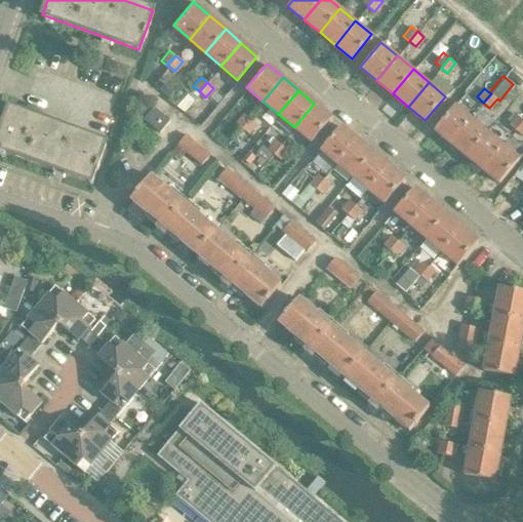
[(314,104),(294,127),(311,141),(330,117),(314,104)]
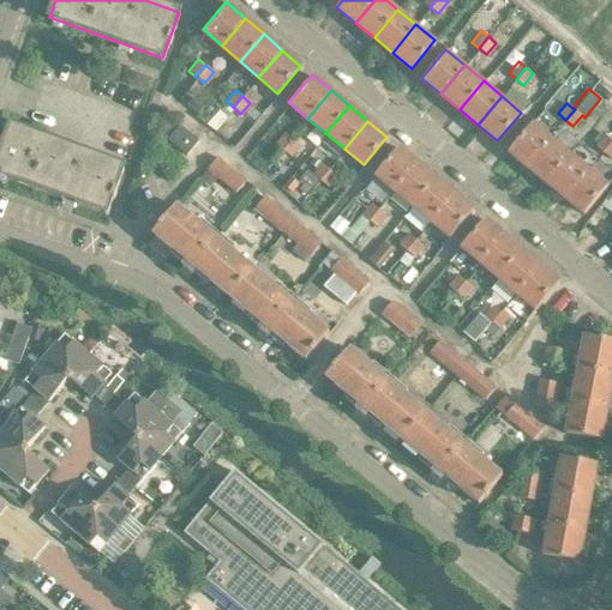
[(527,165),(551,138),(532,122),(508,150),(527,165)]
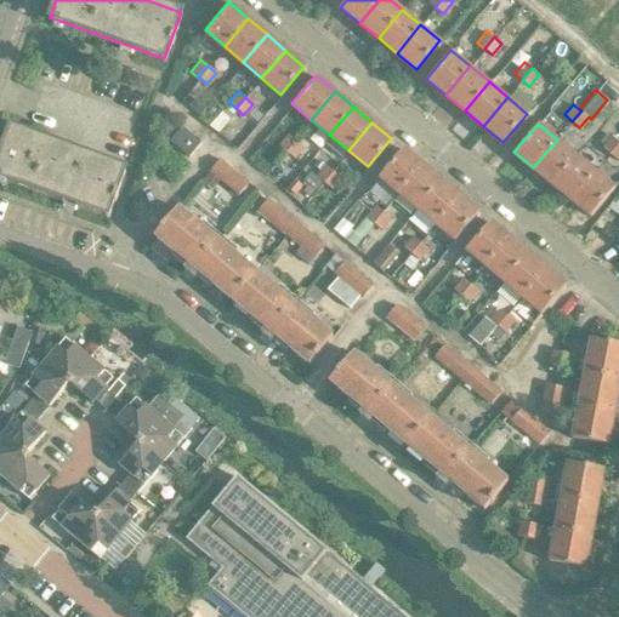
[(181,126),(169,141),(187,156),(199,142),(181,126)]
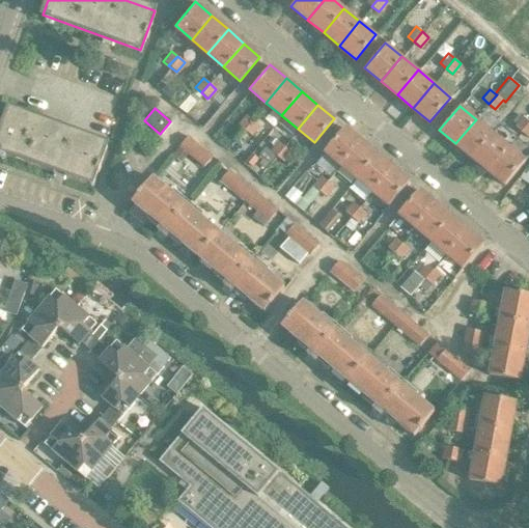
[(0,150),(91,185),(106,144),(9,109),(4,123),(0,121),(0,134),(0,150)]
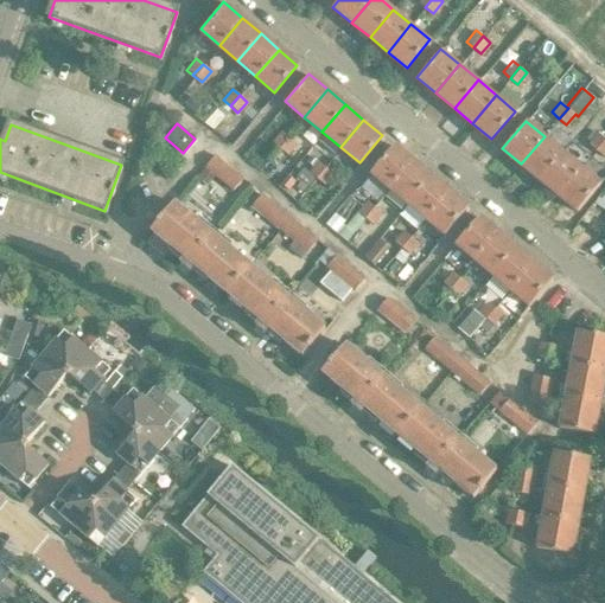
[(279,146),(288,135),(281,128),(272,140),(279,146)]
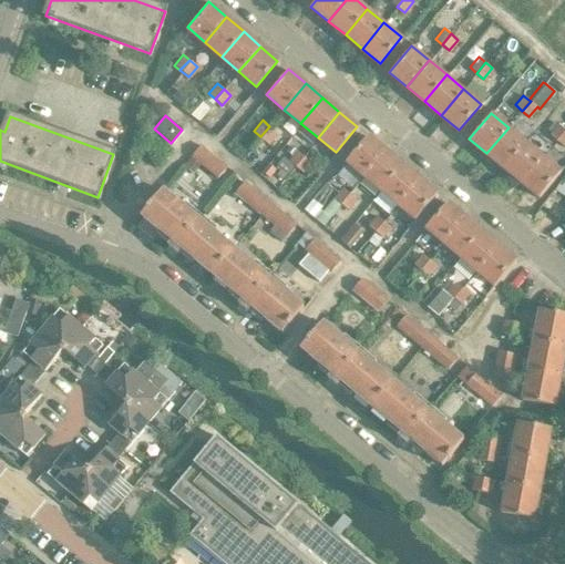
[(556,140),(564,129),(557,123),(548,133),(556,140)]
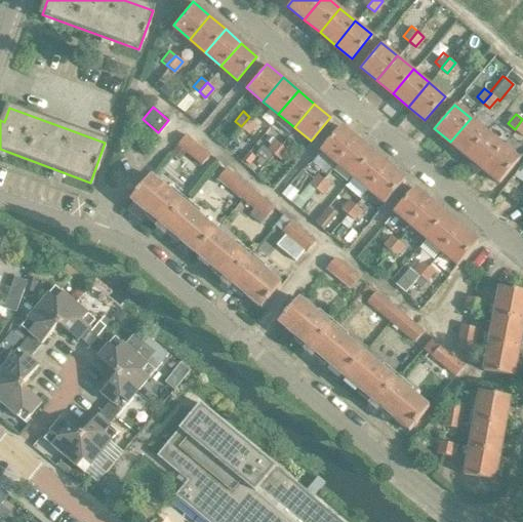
[(249,117),(241,126),(247,131),(255,122),(249,117)]
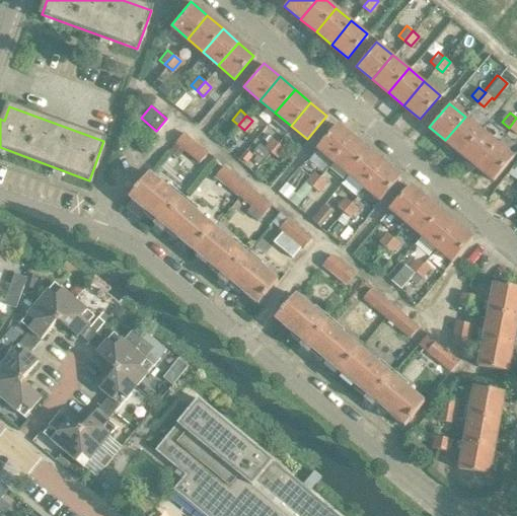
[(460,153),(481,130),(465,117),(445,140),(460,153)]
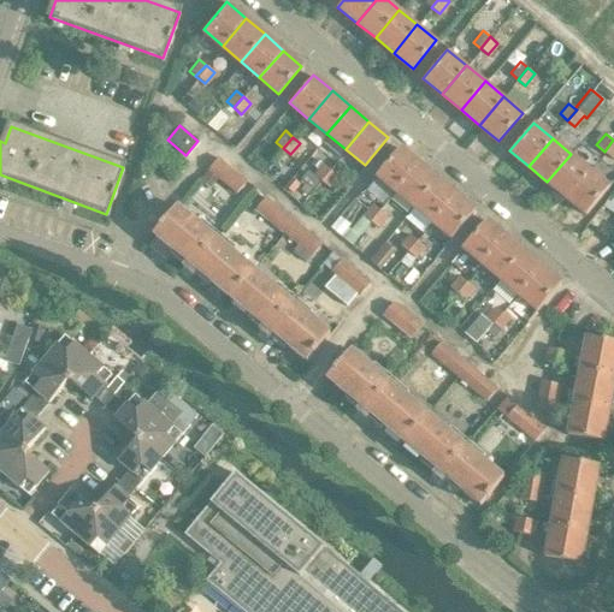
[(396,190),(419,162),(400,147),(377,174),(396,190)]
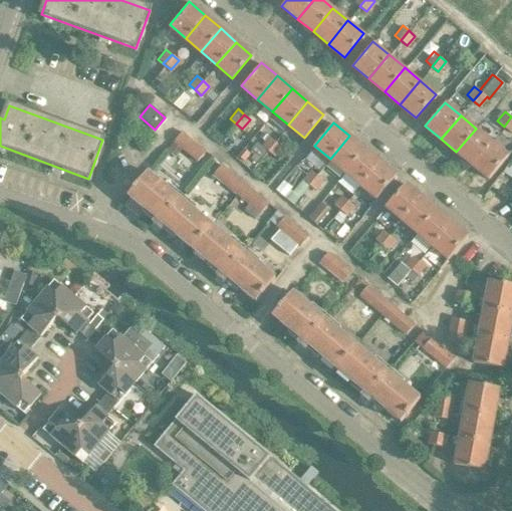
[(472,165),(491,142),(476,129),(456,152),(472,165)]
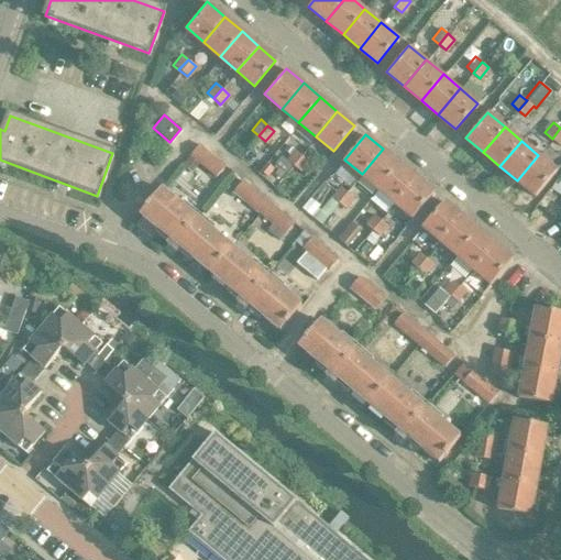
[(189,154),(215,175),(224,164),(198,142),(189,154)]
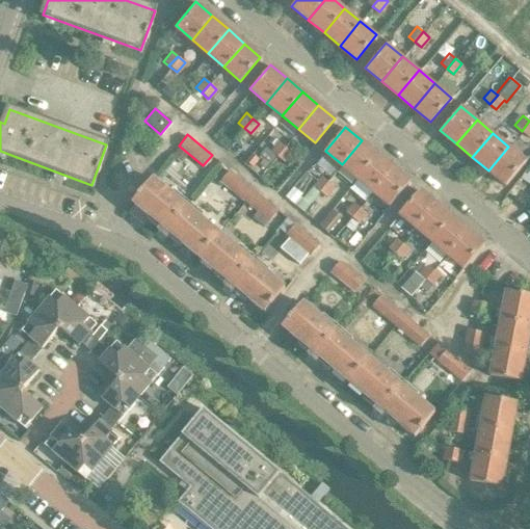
[(270,150),(276,155),(285,146),(279,140),(270,150)]
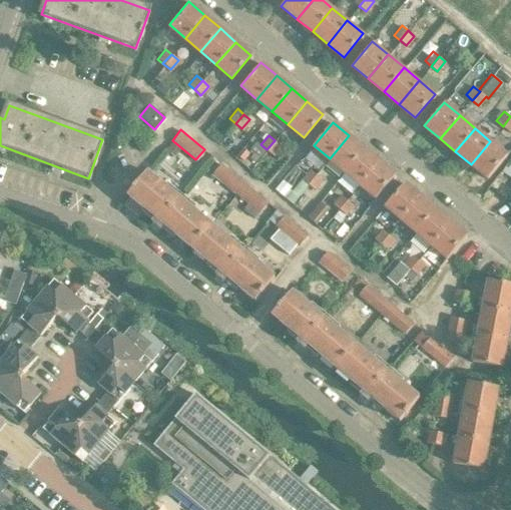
[(345,171),(364,148),(349,135),(330,158),(345,171)]
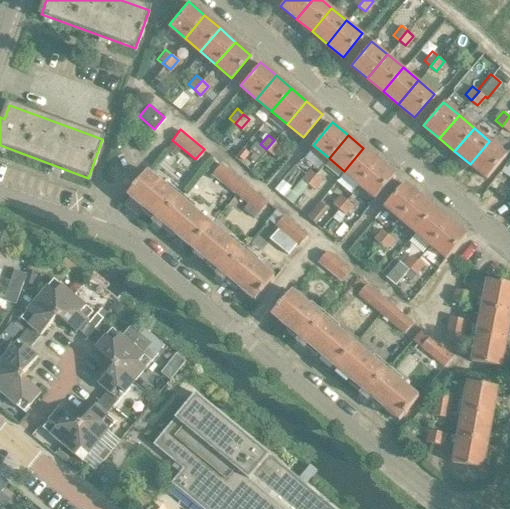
[(248,147),(258,155),(264,148),(255,140),(248,147)]
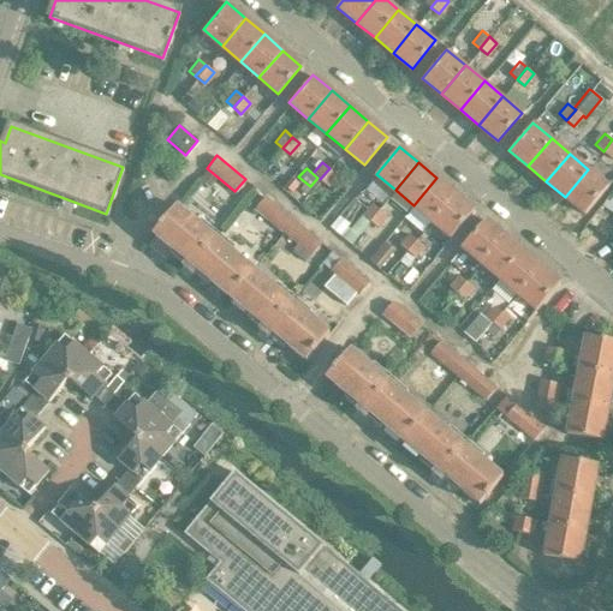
[(329,168),(320,179),(328,185),(337,174),(329,168)]
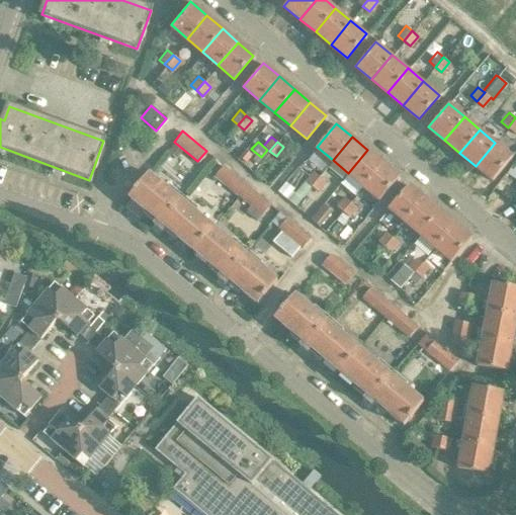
[(495,143),(476,166),(491,179),(511,156),(495,143)]
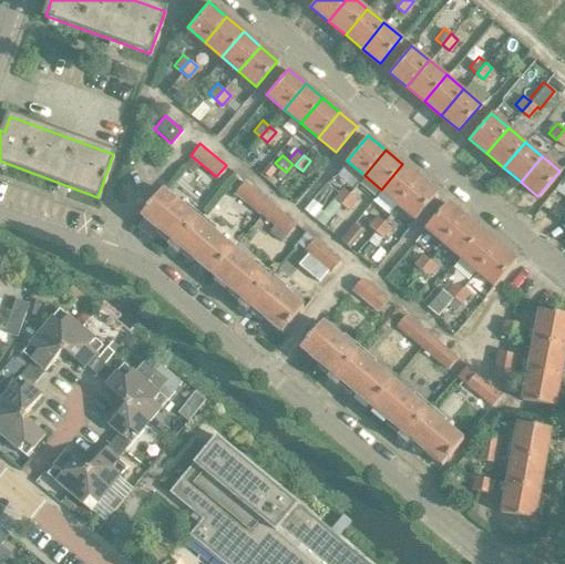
[(398,204),(419,178),(402,164),(381,190),(398,204)]
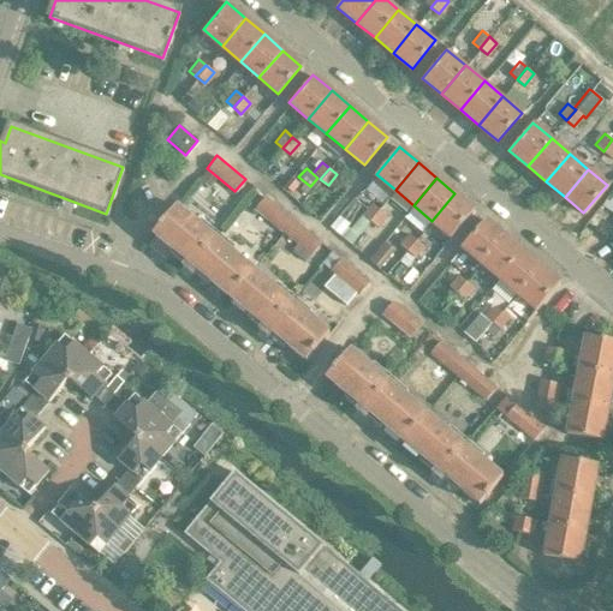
[(454,193),(432,221),(451,237),(474,210),(454,193)]
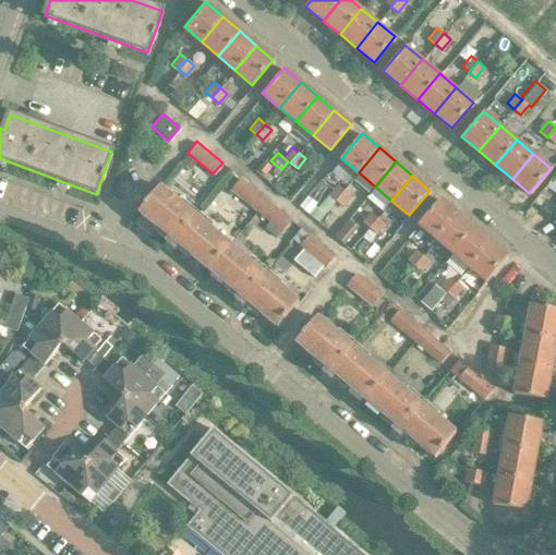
[(230,189),(281,230),(291,219),(240,177),(230,189)]
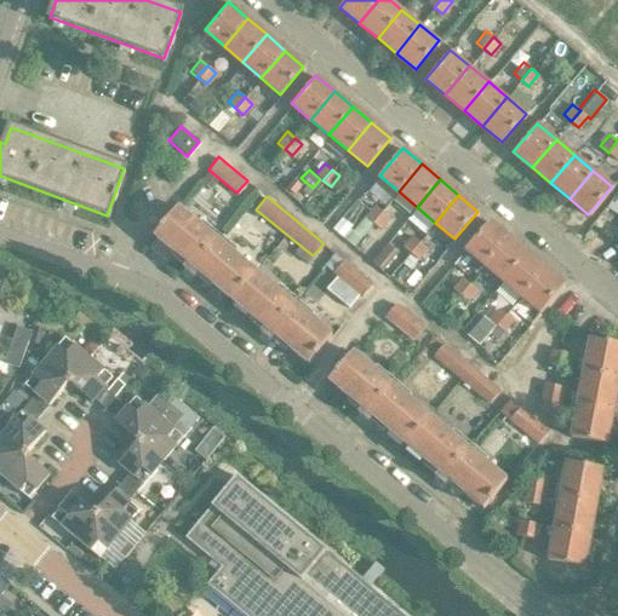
[(375,203),(365,216),(371,220),(372,222),(382,209),(375,203)]
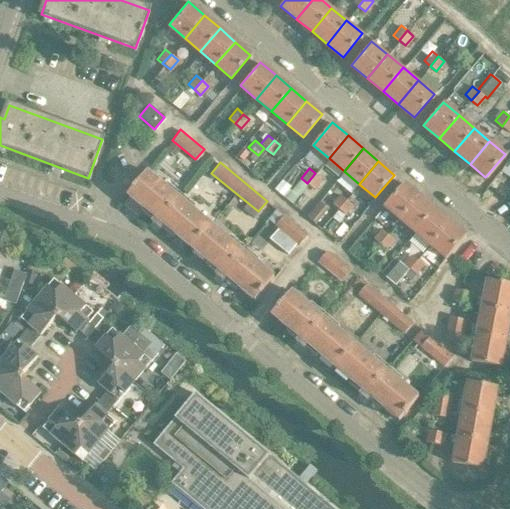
[(189,245),(208,222),(146,170),(126,193),(154,216),(151,221),(159,228),(163,224),(189,245)]
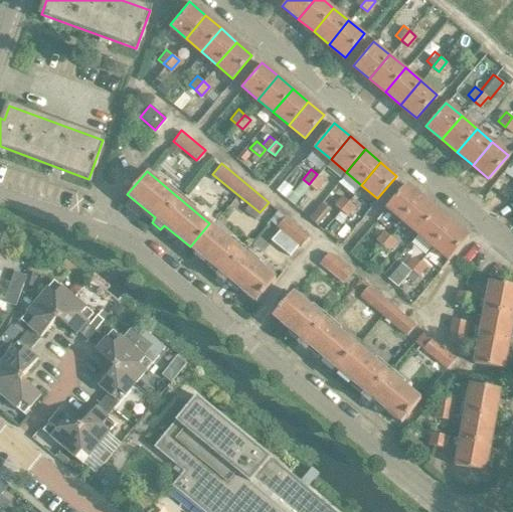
[(317,174),(309,184),(315,189),(323,179),(319,176),(317,174)]
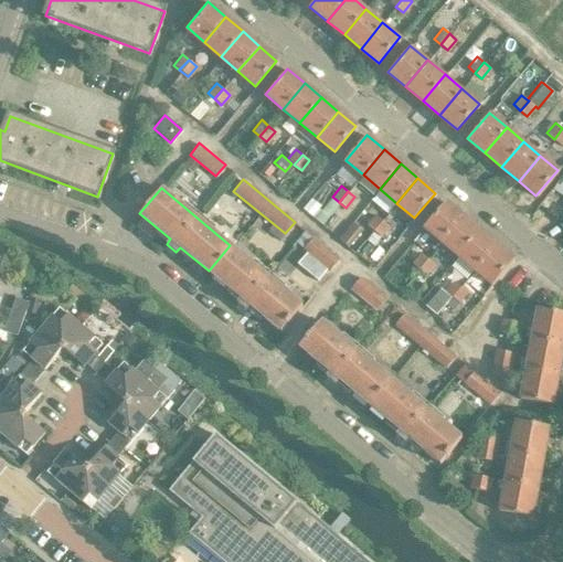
[(441,241),(461,215),(445,201),(423,226),(441,241)]
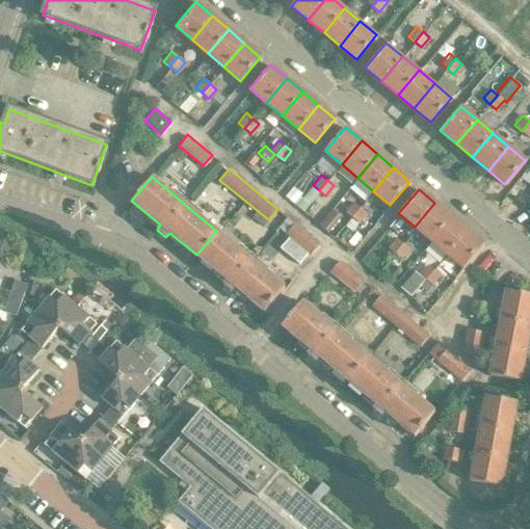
[(344,211),(350,216),(359,207),(352,201),(344,211)]
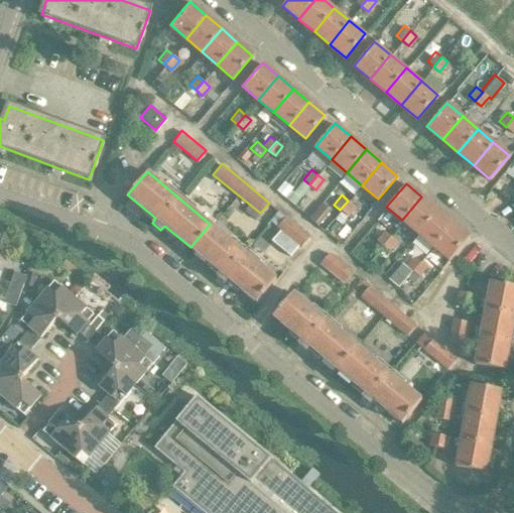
[(417,233),(437,210),(421,197),(402,220),(417,233)]
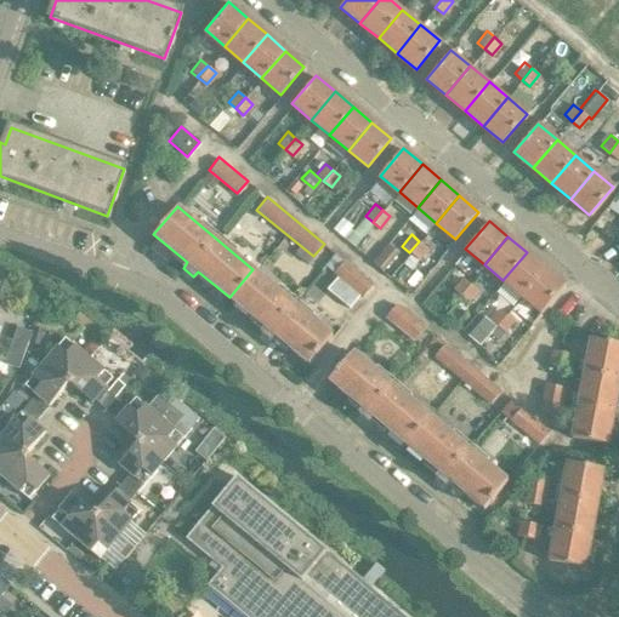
[(419,241),(409,252),(418,258),(427,247),(419,241)]
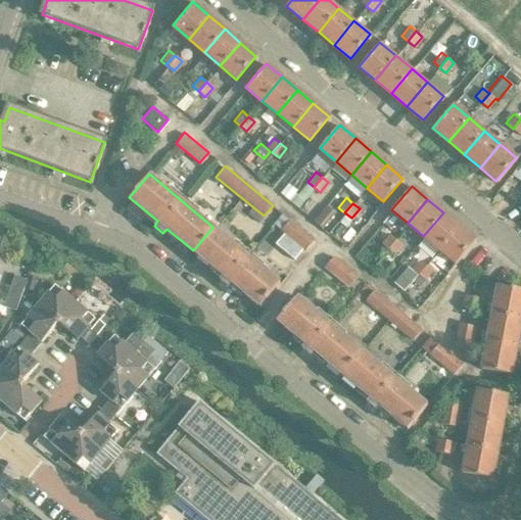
[(325,204),(312,220),(321,227),(333,211),(325,204)]
